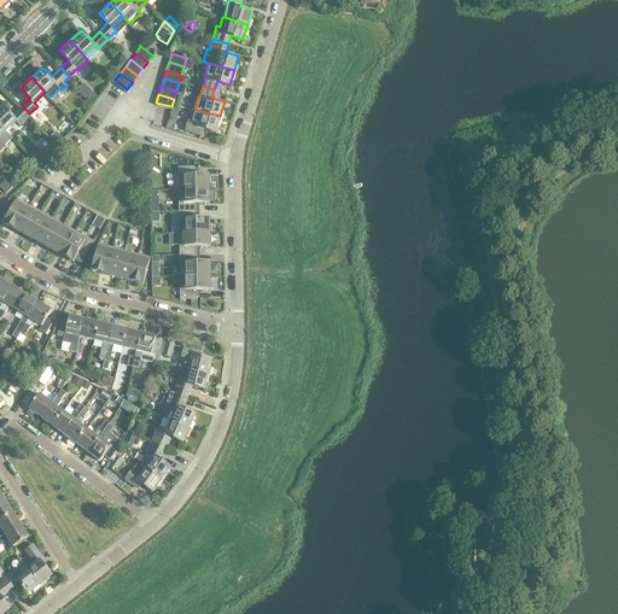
[(29,113),(22,105),(12,113),(4,105),(0,107),(0,122),(6,129),(16,120),(19,123),(29,113)]
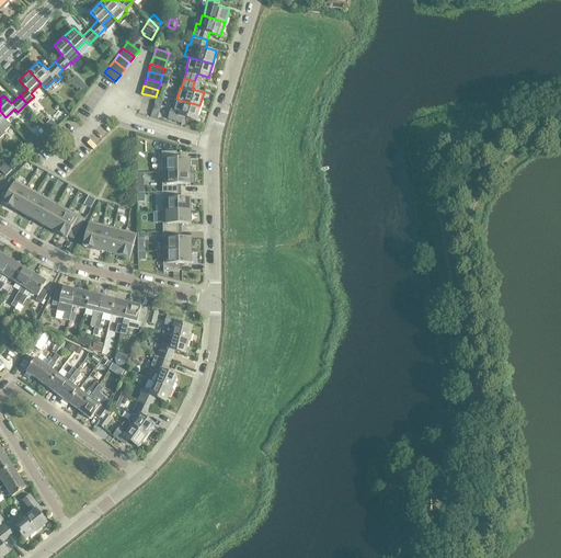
[(199,105),(176,99),(173,107),(171,106),(169,115),(183,120),(184,115),(195,118),(199,105)]
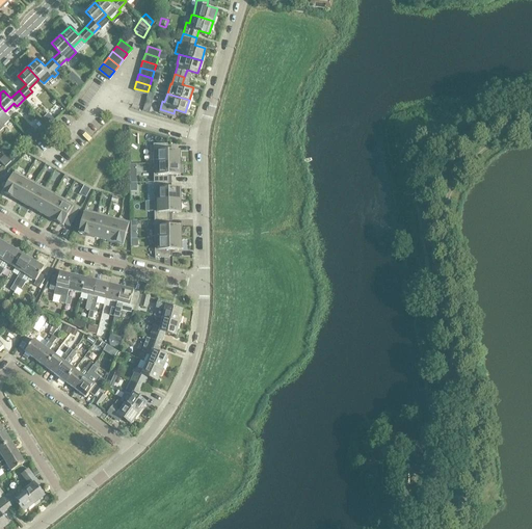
[(167,141),(154,141),(154,161),(180,160),(180,149),(167,149),(167,141)]
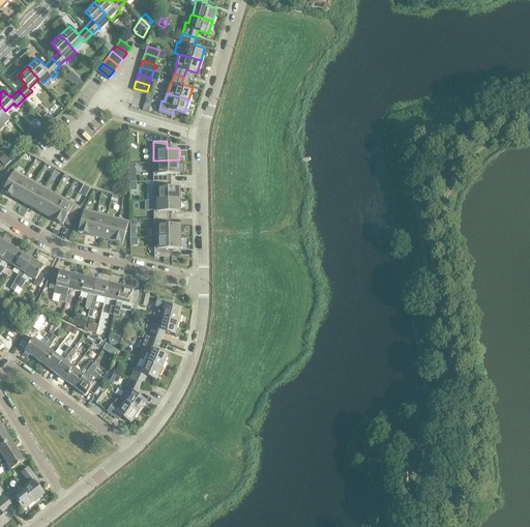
[(4,152),(0,156),(0,158),(5,164),(10,158),(4,152)]
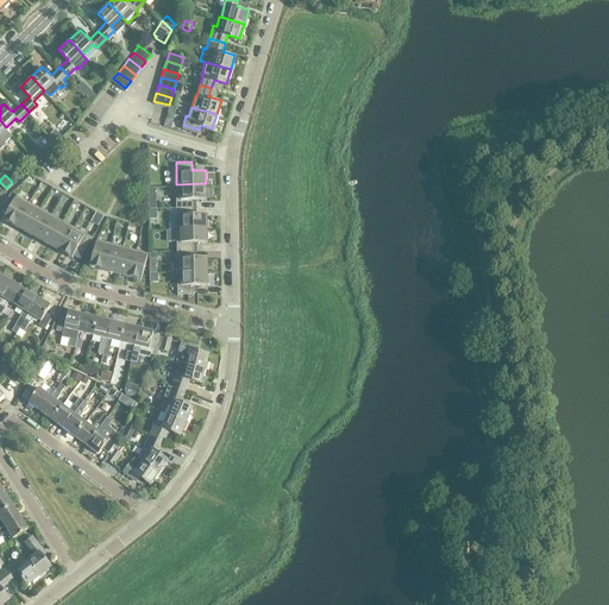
[(206,183),(176,184),(176,206),(193,206),(193,197),(206,197),(206,183)]
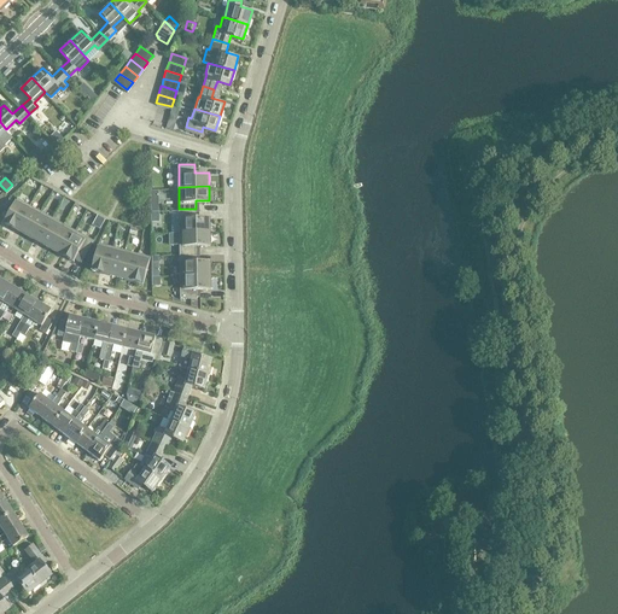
[(29,203),(17,196),(4,221),(16,227),(29,203)]
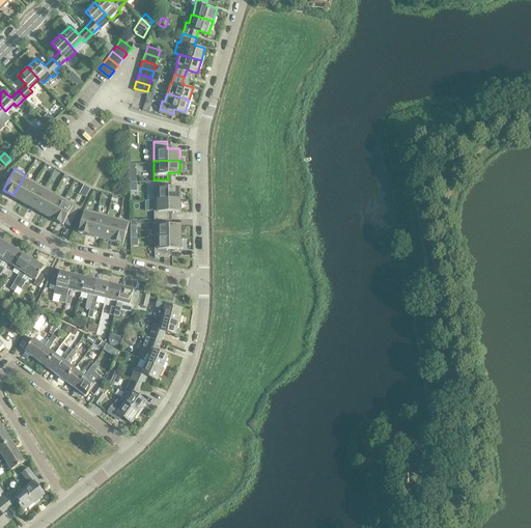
[(35,179),(25,174),(14,195),(23,200),(35,179)]
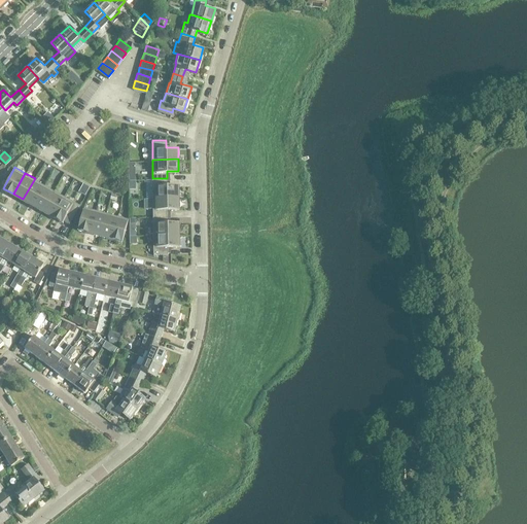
[(44,183),(35,178),(23,199),(33,205),(44,183)]
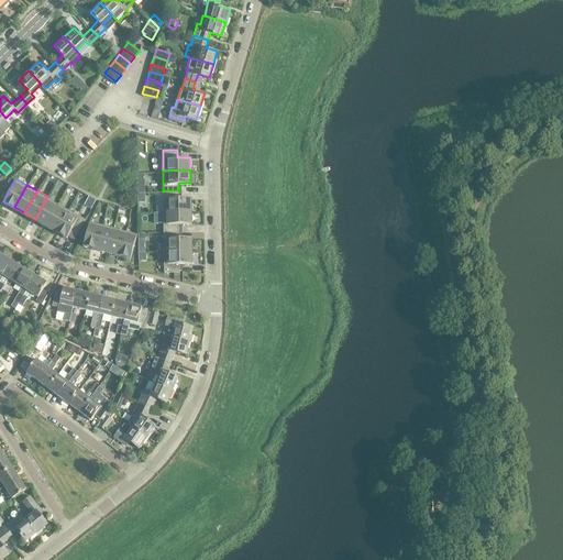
[(178,190),(163,190),(163,210),(191,209),(190,197),(178,197),(178,190)]
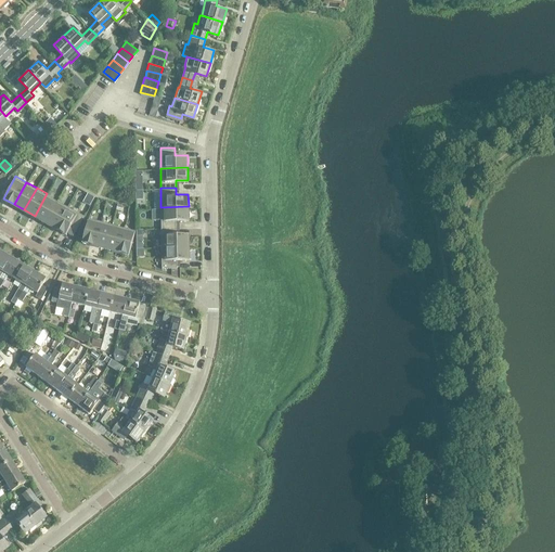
[(57,200),(47,193),(35,216),(44,221),(57,200)]
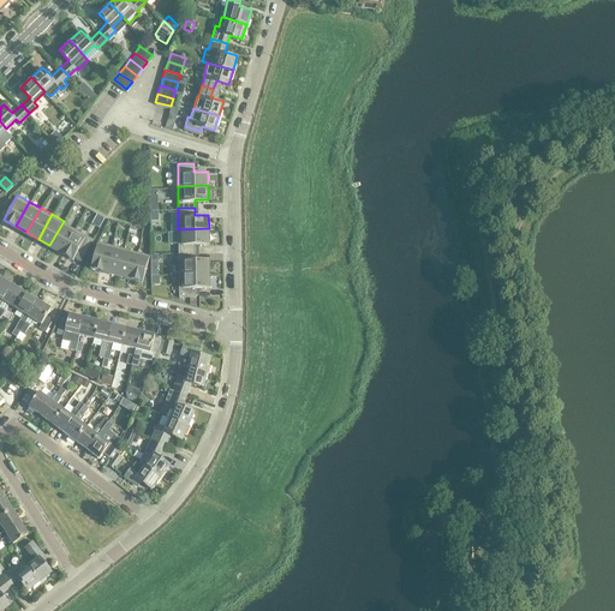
[(75,227),(64,221),(51,245),(61,251),(75,227)]
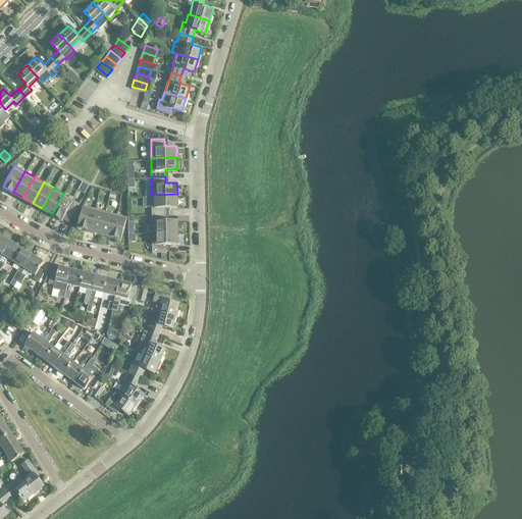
[(79,202),(63,193),(52,213),(62,219),(65,213),(70,216),(79,202)]
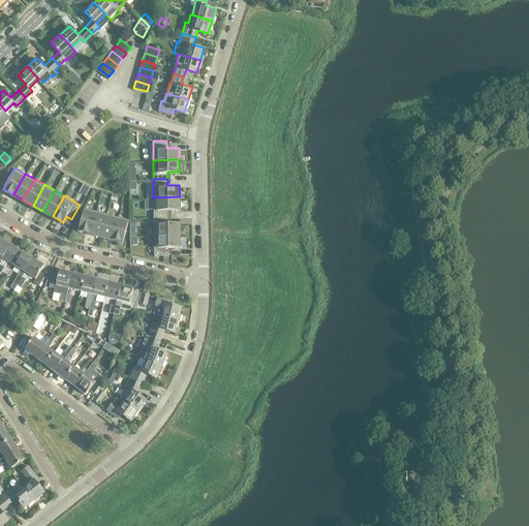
[(180,196),(153,197),(154,216),(167,216),(167,209),(180,209),(180,196)]
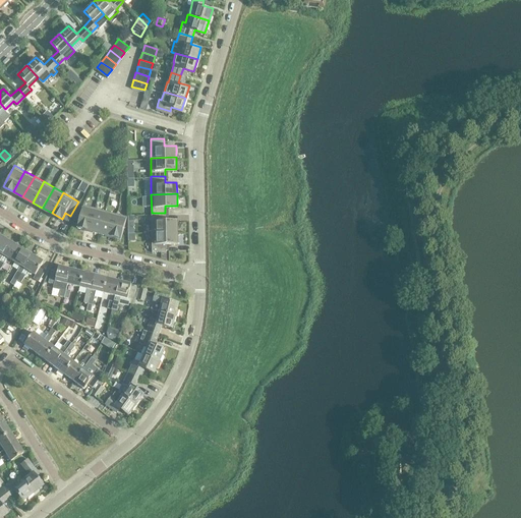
[(95,207),(83,204),(77,226),(89,229),(95,207)]
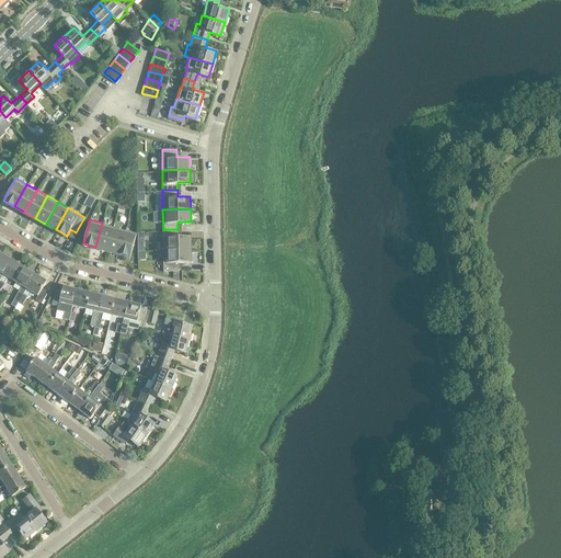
[(113,225),(102,223),(95,247),(106,250),(113,225)]
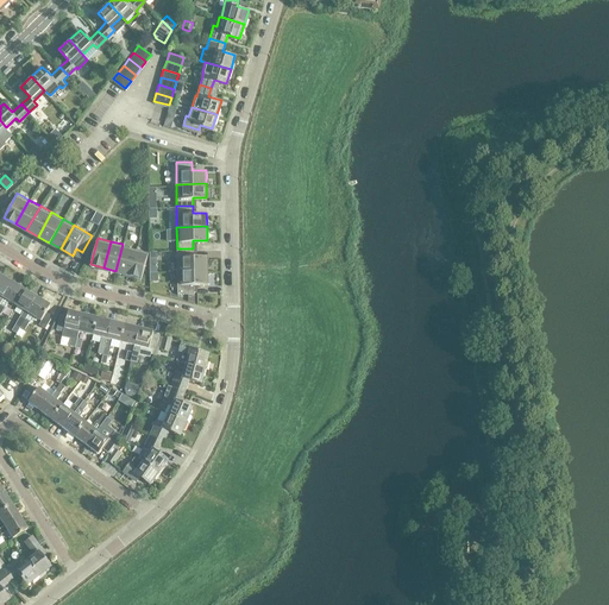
[(136,247),(123,244),(115,271),(129,273),(136,247)]
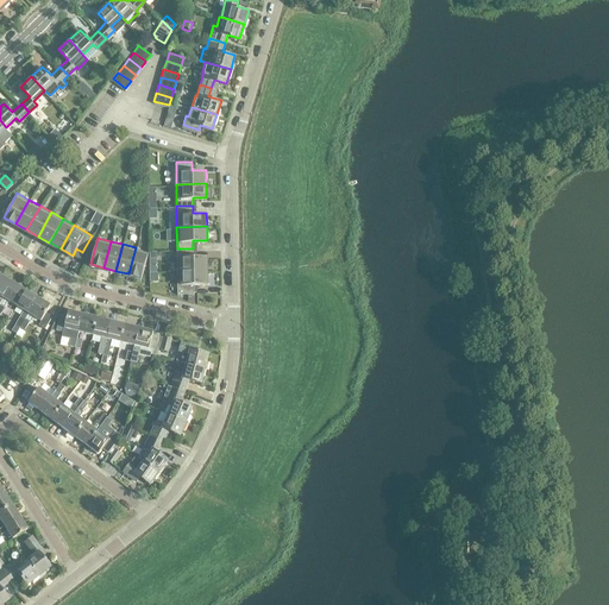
[(149,251),(136,247),(129,273),(142,277),(149,251)]
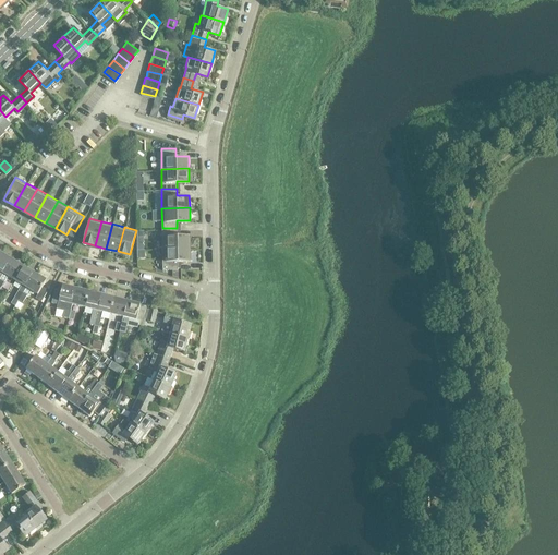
[(177,228),(162,228),(162,248),(190,246),(190,234),(178,234),(177,228)]
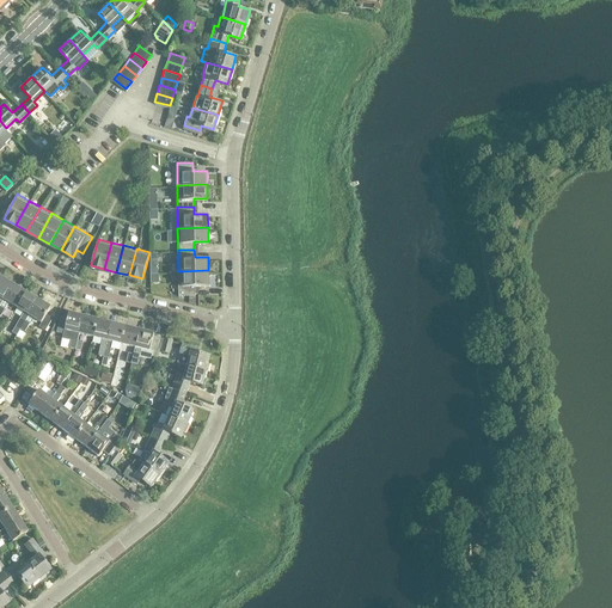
[(208,270),(178,271),(178,294),(195,293),(195,284),(208,284),(208,270)]
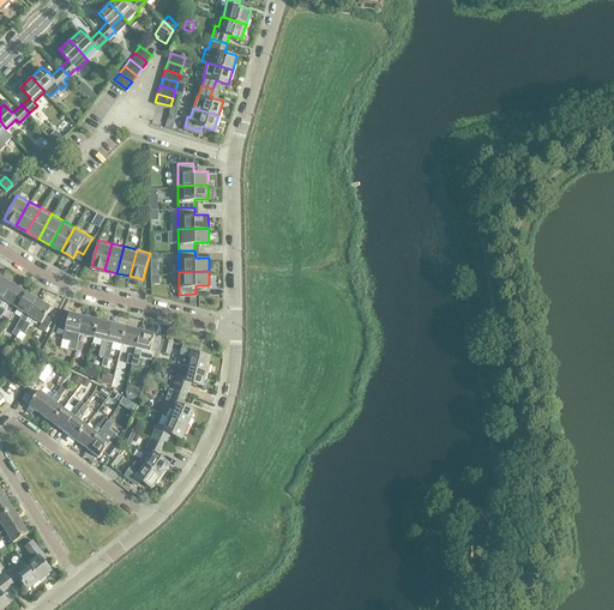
[(0,305),(13,283),(0,276),(0,305)]
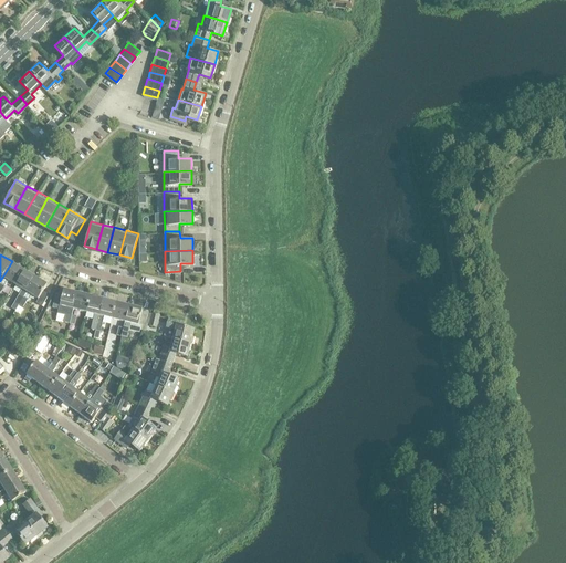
[(12,261),(0,281),(0,290),(8,278),(16,282),(23,269),(12,261)]
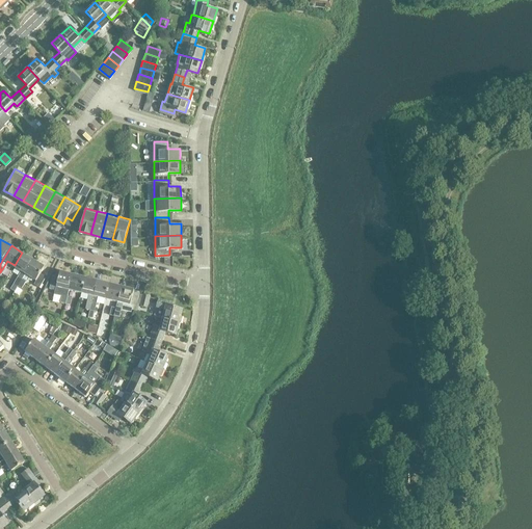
[(25,271),(32,259),(22,253),(15,265),(21,269),(9,287),(14,289),(18,284),(22,276),(25,271)]
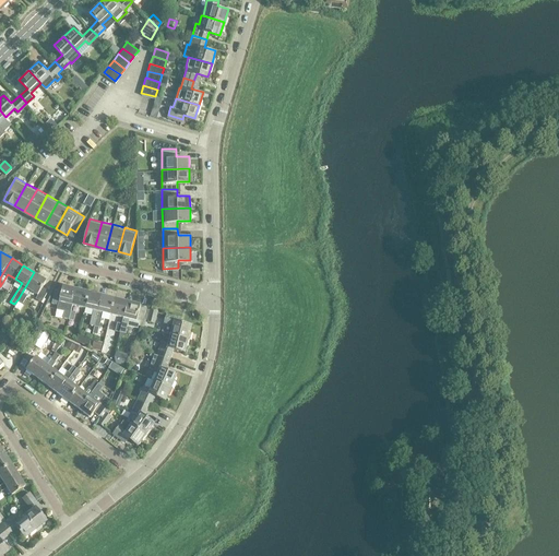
[(40,300),(48,290),(43,285),(46,280),(34,272),(26,285),(38,293),(35,297),(40,300)]
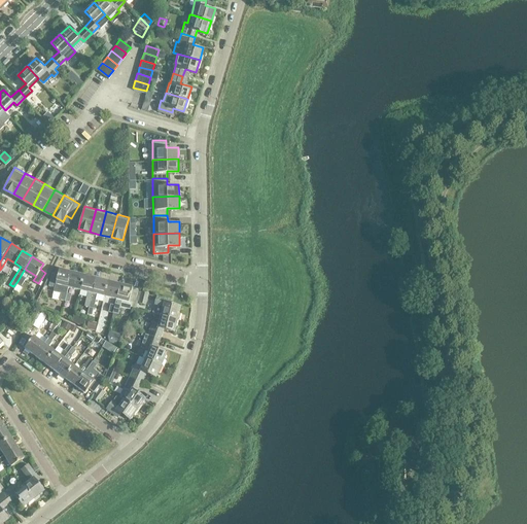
[(67,291),(68,285),(72,270),(60,267),(58,273),(51,272),(48,284),(55,285),(56,282),(64,284),(61,298),(65,299),(67,291)]
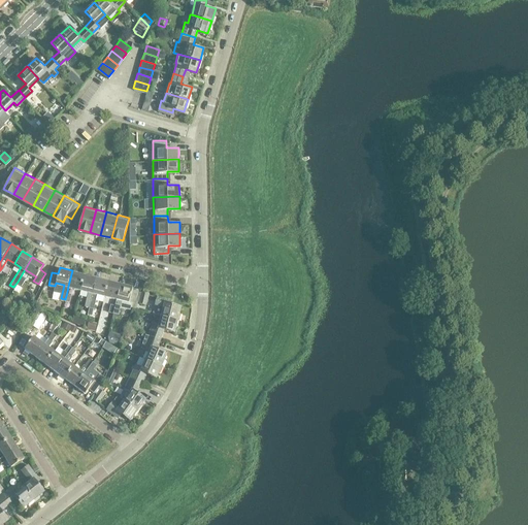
[(80,289),(85,274),(72,270),(68,286),(80,289)]
